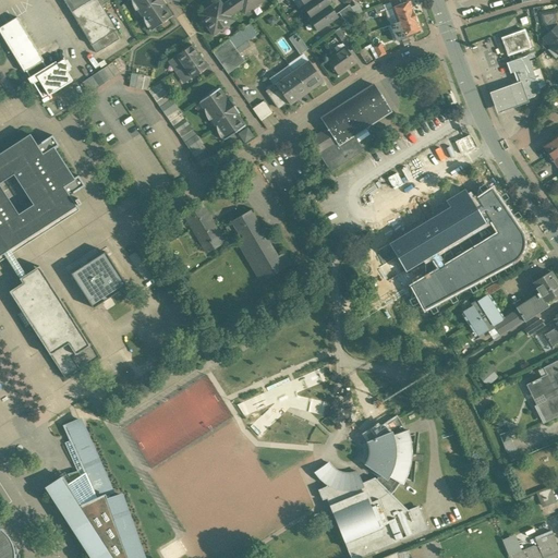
[(63,0),(96,53),(119,39),(113,32),(116,31),(101,5),(109,1),(108,0),(63,0)]
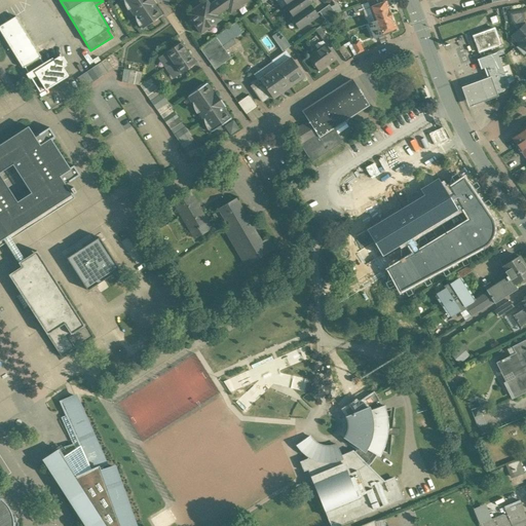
[(123,0),(124,1),(124,2),(124,4),(125,5),(126,7),(126,9),(127,10),(130,8),(135,15),(135,17),(136,19),(136,20),(137,22),(138,24),(139,27),(141,25),(144,28),(161,15),(154,4),(156,3),(153,0),(123,0)]
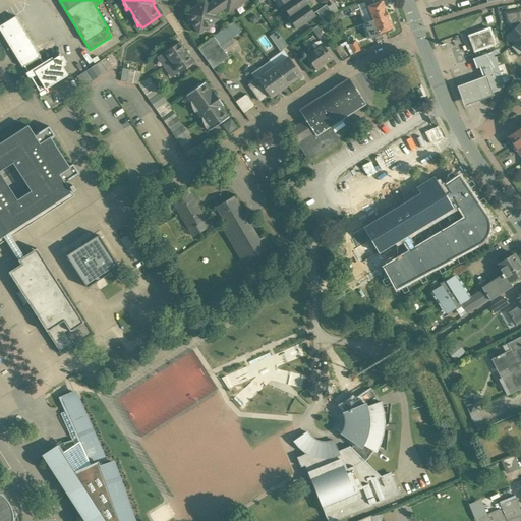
[(214,0),(208,4),(205,0),(204,0),(185,13),(198,34),(206,29),(207,30),(212,26),(211,24),(218,19),(215,15),(225,8),(228,13),(235,8),(236,9),(241,6),(240,4),(246,0),(214,0)]
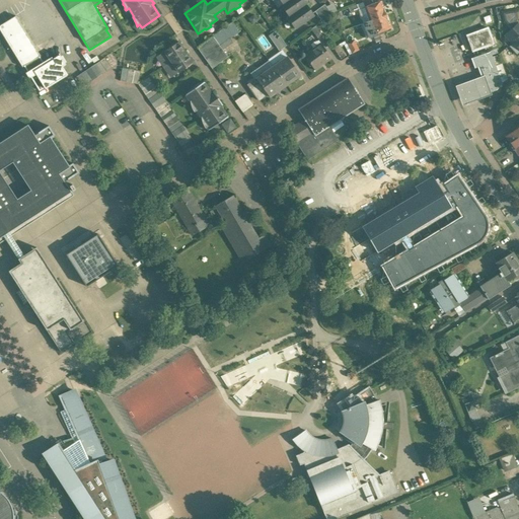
[(289,0),(283,5),(283,4),(281,5),(281,6),(288,16),(287,17),(287,18),(306,5),(308,4),(305,0),(289,0)]
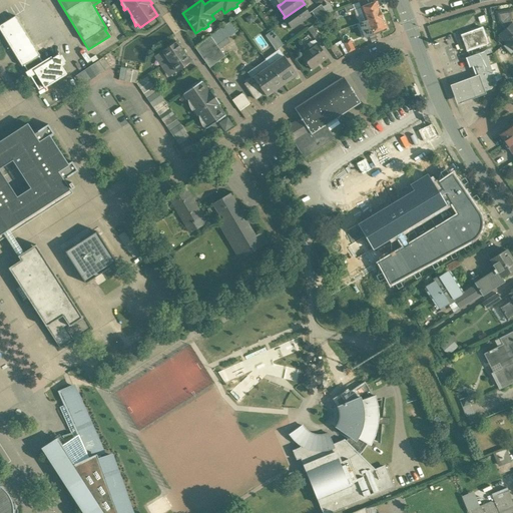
[(369,4),(360,7),(359,3),(353,5),(355,10),(354,10),(359,23),(382,15),(377,1),(369,4)]
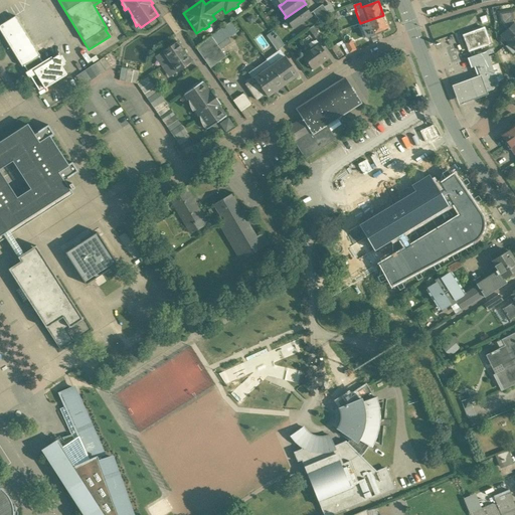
[(329,14),(322,4),(317,8),(324,18),(329,14)]
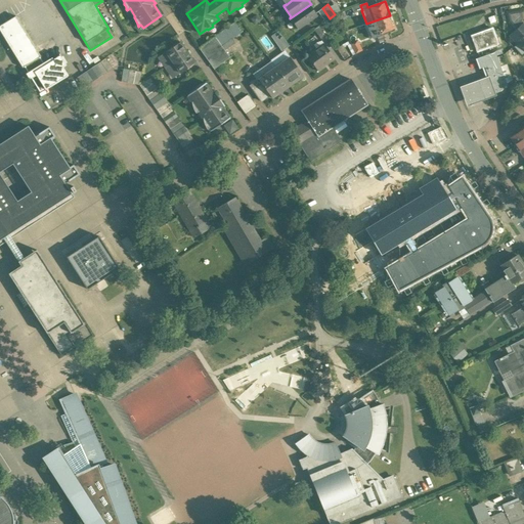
[(309,5),(290,18),(298,30),(317,16),(309,5)]
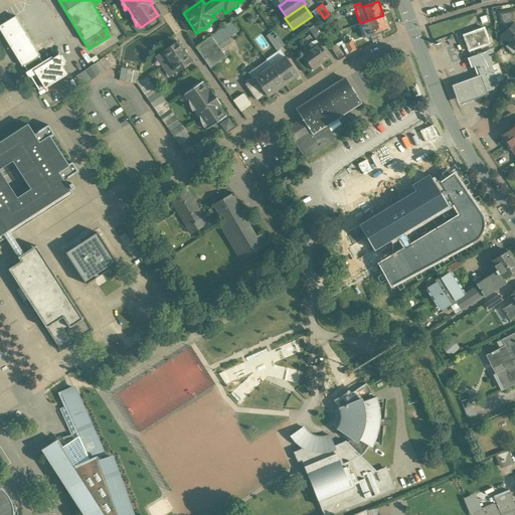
[(354,5),(346,8),(347,13),(355,10),(356,10),(354,5)]
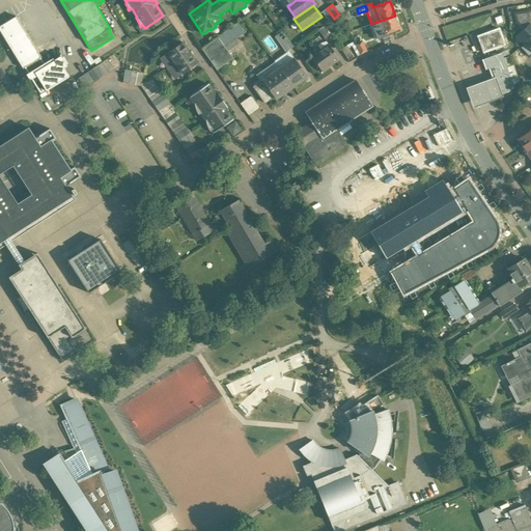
[(334,19),(327,8),(322,11),(329,22),(334,19)]
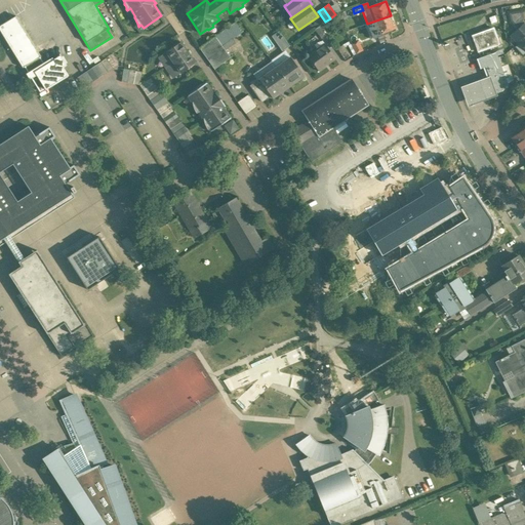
[(524,9),(509,13),(511,22),(517,30),(511,35),(518,43),(524,50),(524,9)]
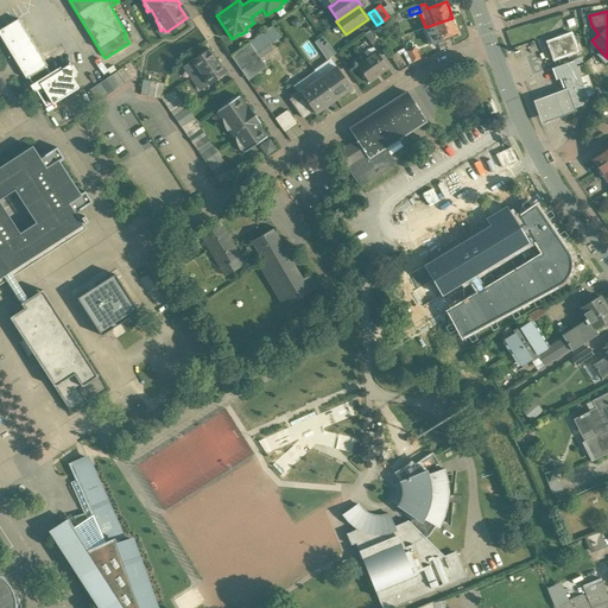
[(453,18),(425,27),(431,44),(458,33),(453,18)]
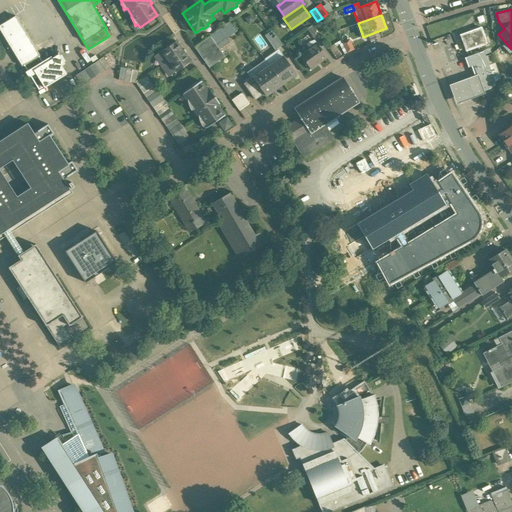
[(40,55),(16,16),(0,25),(0,30),(22,66),(24,65),(27,71),(25,72),(29,78),(31,77),(39,90),(44,87),(44,88),(67,74),(62,66),(65,64),(59,54),(52,58),(51,57),(42,62),(39,56),(40,55)]
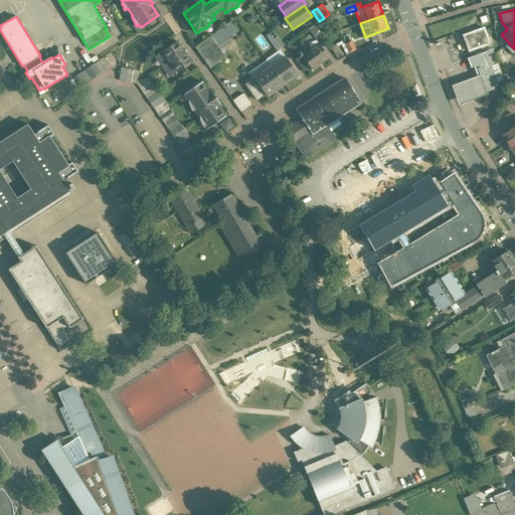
[(237,32),(230,22),(226,25),(232,35),(237,32)]
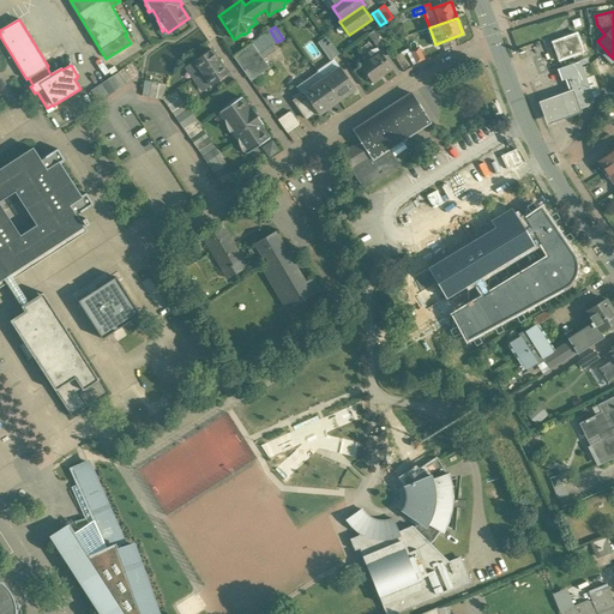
[(277,42),(270,30),(263,35),(271,46),(277,42)]
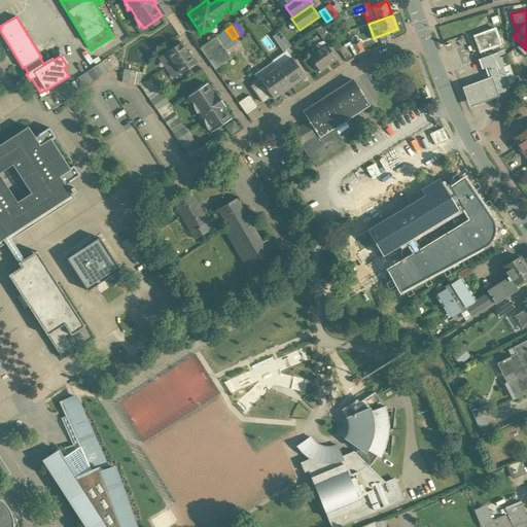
[(321,26),(315,31),(322,39),(327,35),(321,26)]
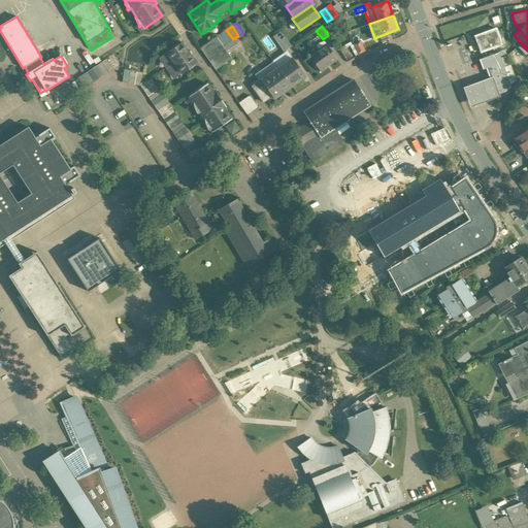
[(496,28),(474,36),(481,53),(502,44),(496,28)]
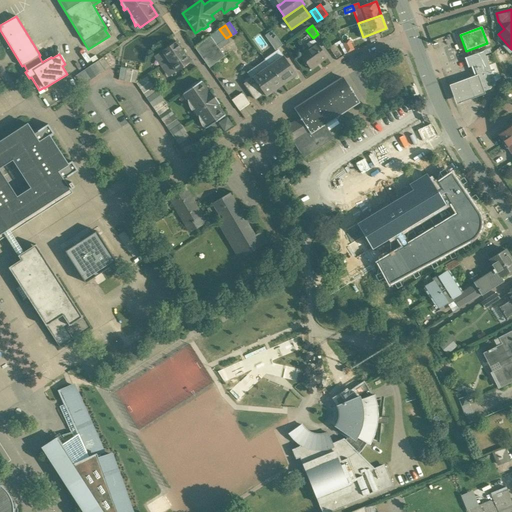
[(219,29),(210,35),(217,45),(226,38),(219,29)]
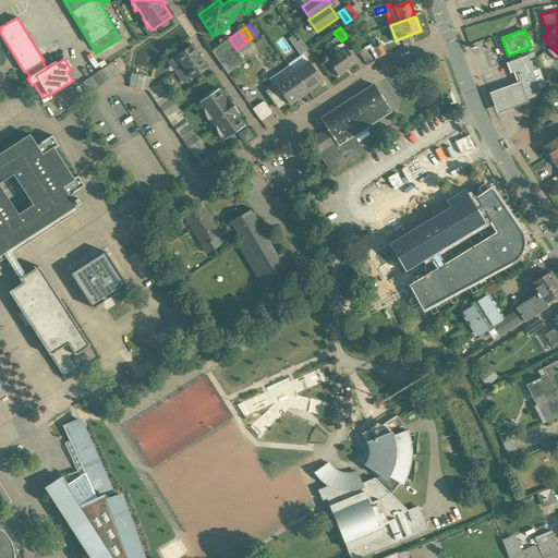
[(307,49),(298,35),(291,39),(301,53),(307,49)]
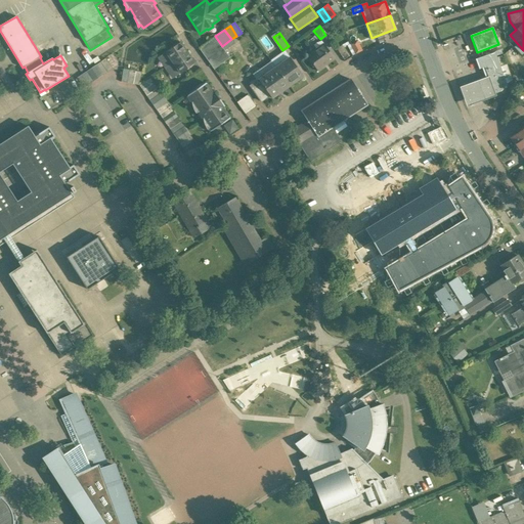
[(215,36),(199,47),(214,70),(230,57),(222,46),(215,36)]
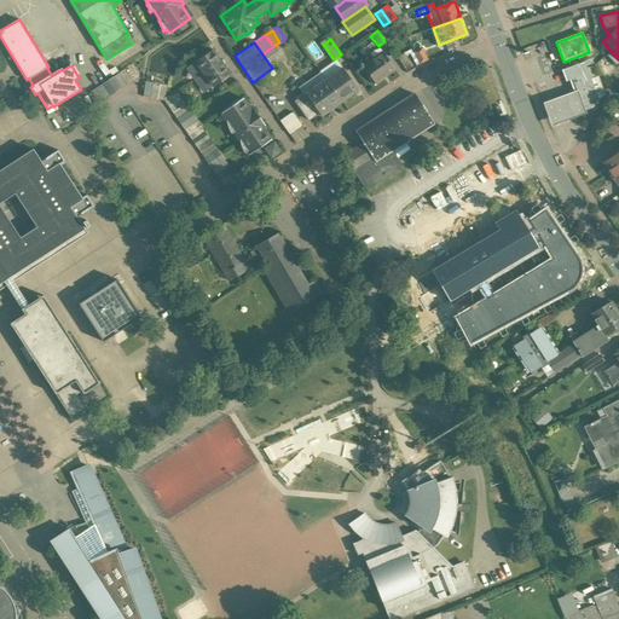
[(422,48),(415,52),(421,63),(427,59),(422,48)]
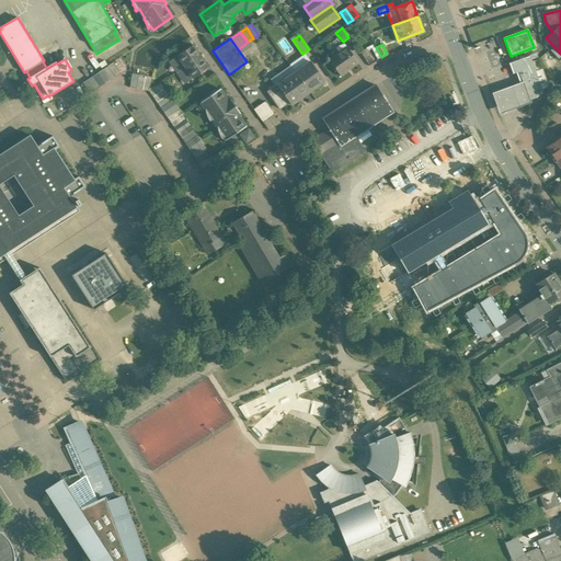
[(193,45),(172,59),(180,70),(201,56),(193,45)]
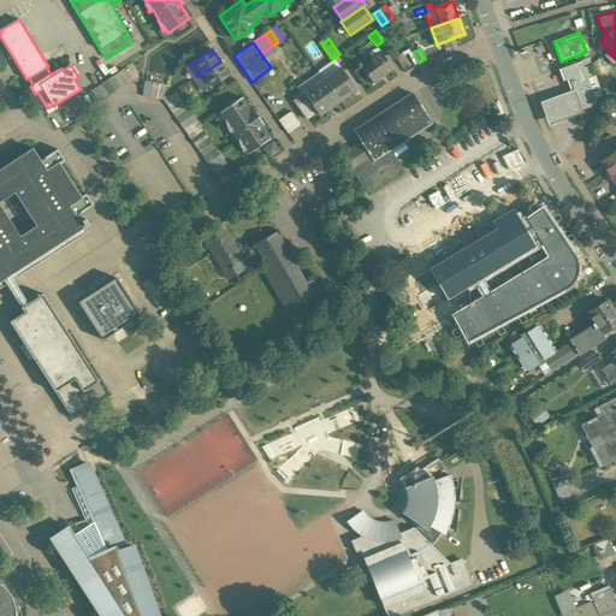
[(381,52),(361,66),(373,83),(381,77),(392,69),(381,52)]
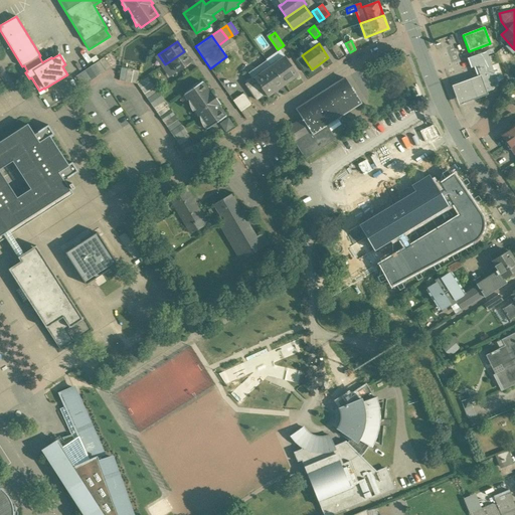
[(184,51),(165,64),(173,75),(191,62),(184,51)]
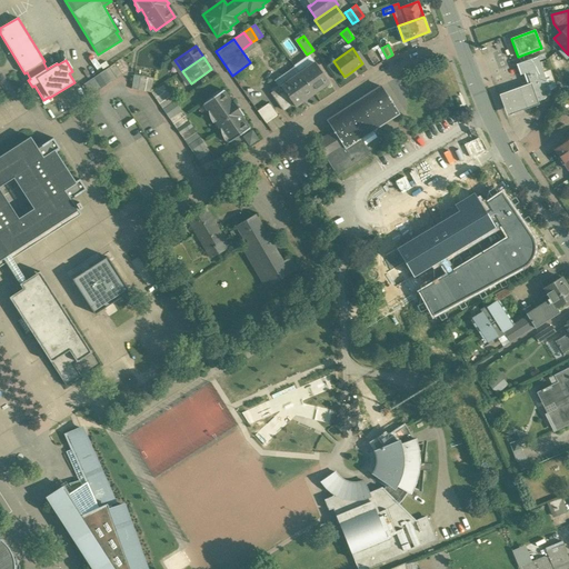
[(520,63),(517,65),(521,75),(525,73),(528,85),(535,102),(538,101),(545,99),(550,92),(537,57),(520,63)]
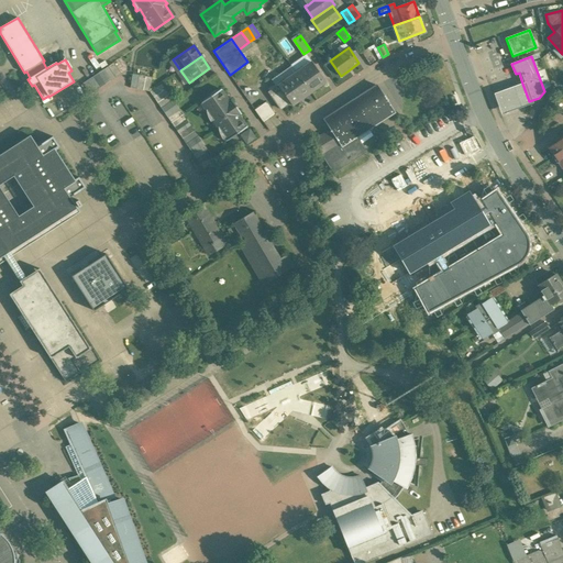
[(121,74),(113,63),(108,67),(116,77),(121,74)]
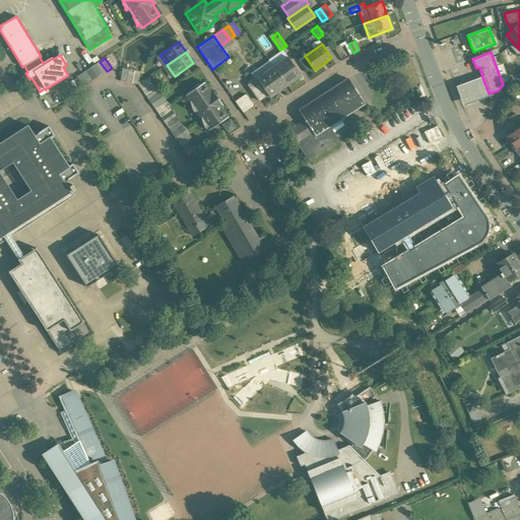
[(301,75),(287,58),(273,68),(284,83),(285,85),(301,75)]
